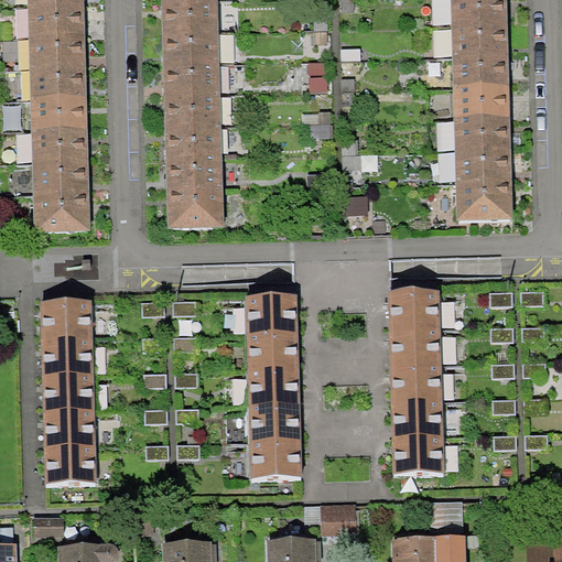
[(26,0),(36,229),(95,227),(84,0),(26,0)]
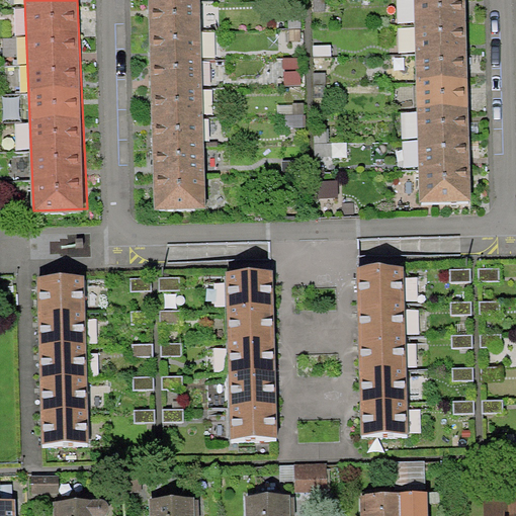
[(150,0),(155,211),(210,209),(204,0),(150,0)]
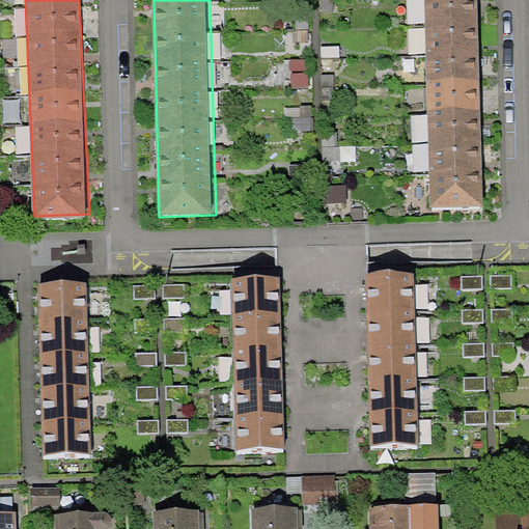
[(411,0),(420,205),(475,202),(466,0),(411,0)]
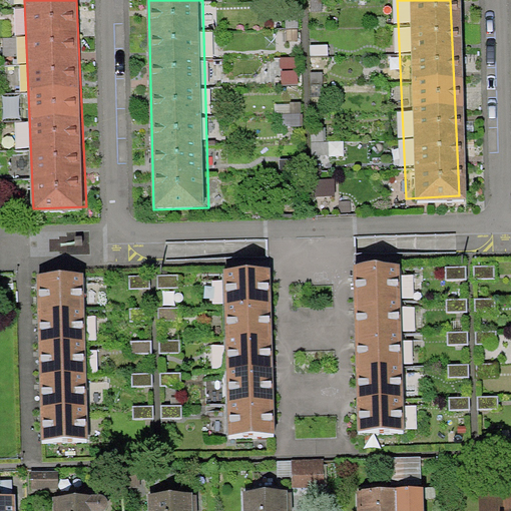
[(388,265),(345,266),(349,430),(393,428),(388,265)]
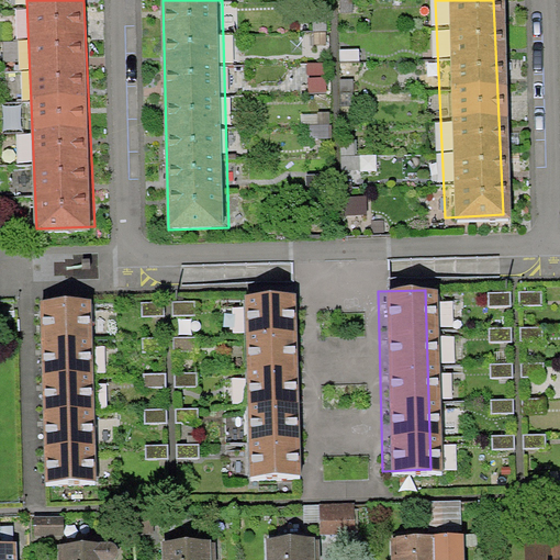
[(508,290),(483,291),(484,304),(508,303),(508,290)]
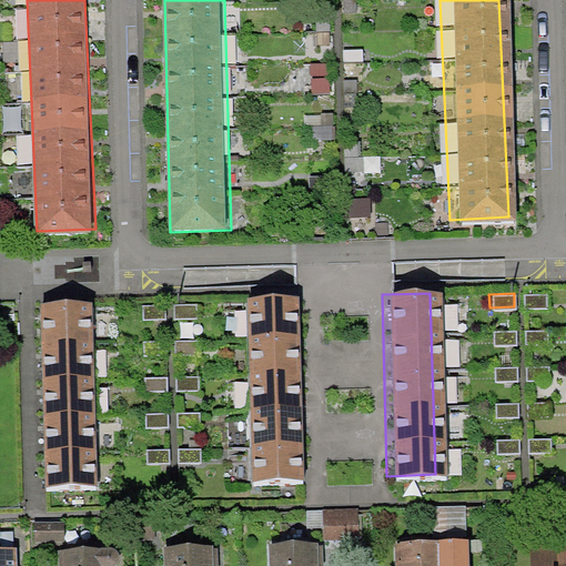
[(545,293),(523,293),(523,307),(546,306),(545,293)]
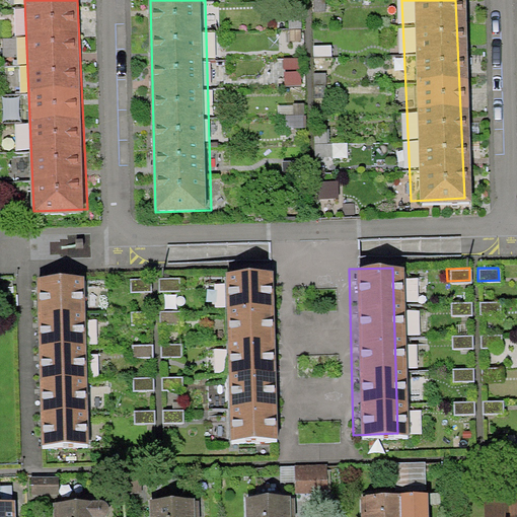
[(281,441),(276,275),(232,276),(236,443),(281,441)]
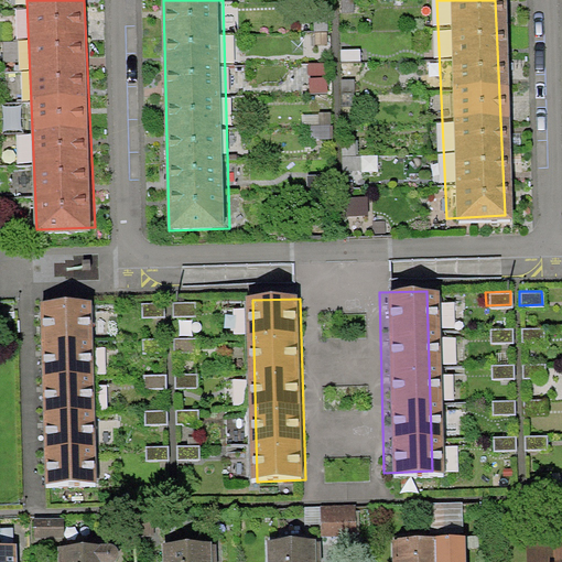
[(194,300),(171,301),(171,315),(194,315),(194,300)]
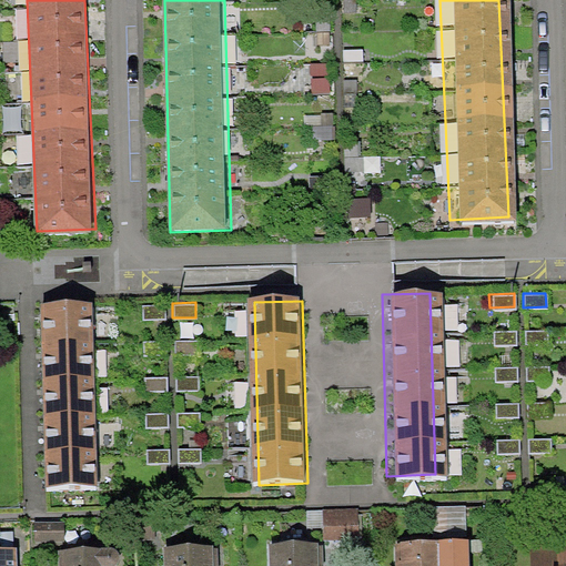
[(163,304),(140,305),(141,319),(163,317),(163,304)]
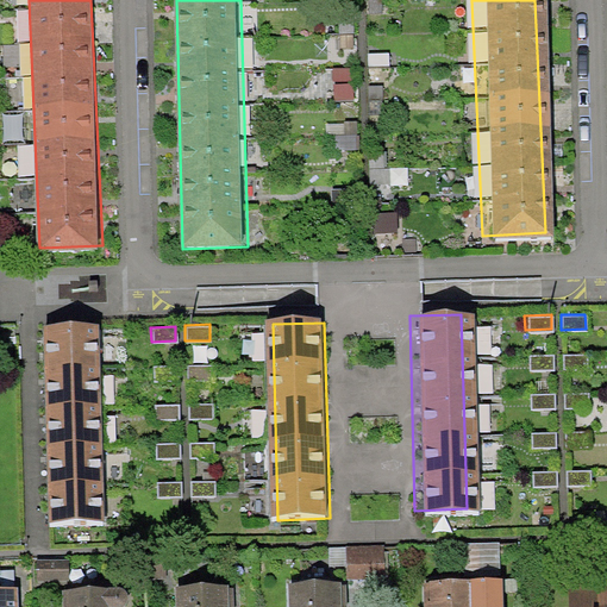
[(102,521),(100,327),(49,327),(50,523),(102,521)]
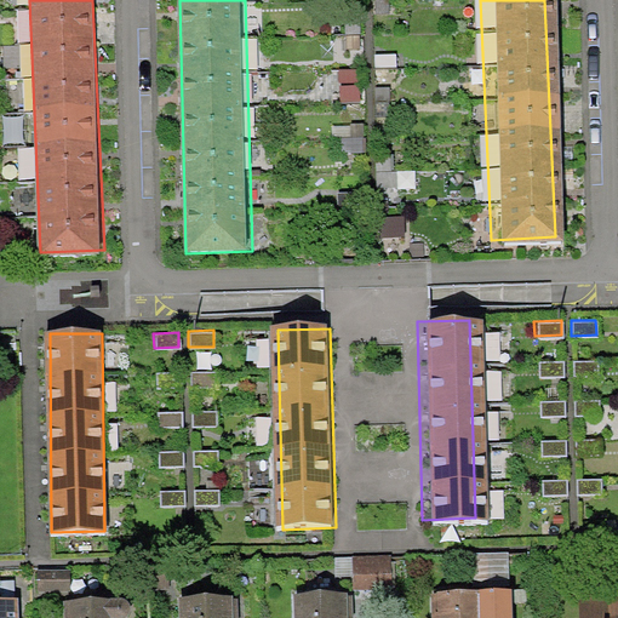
[(562,360),(536,360),(536,376),(562,376),(562,360)]
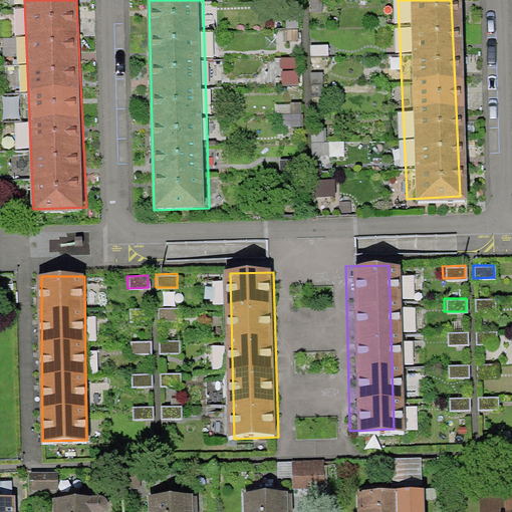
[(496,298),(474,299),(474,310),(496,310),(496,298)]
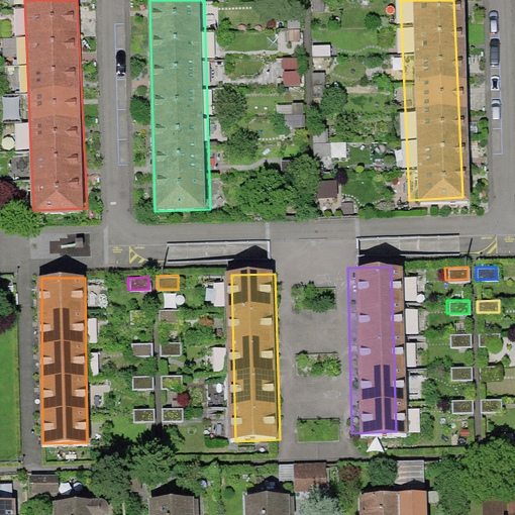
[(179,321),(179,307),(158,308),(158,321),(179,321)]
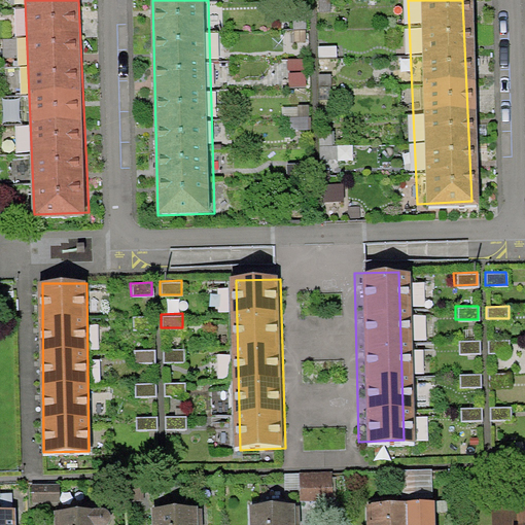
[(506,339),(488,339),(487,352),(508,352),(506,339)]
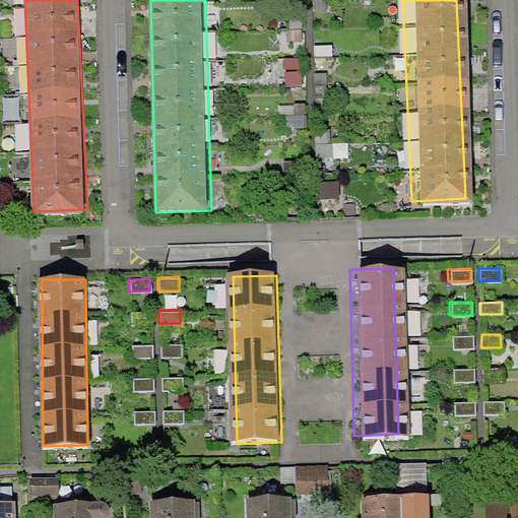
[(472,335),(451,335),(451,348),(472,347),(472,335)]
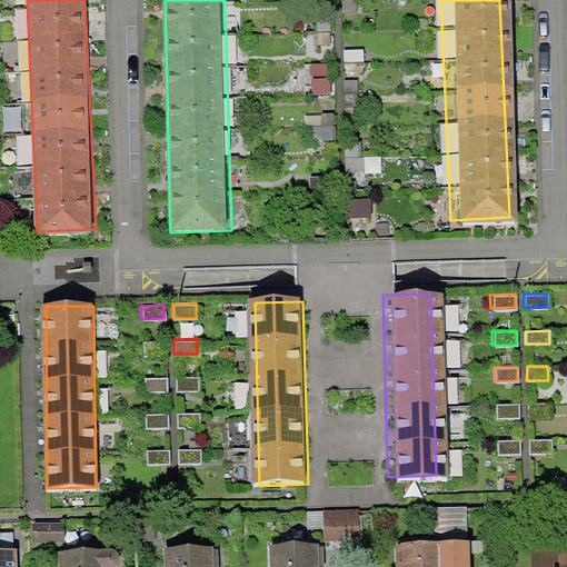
[(198,376),(175,376),(175,390),(198,389),(198,376)]
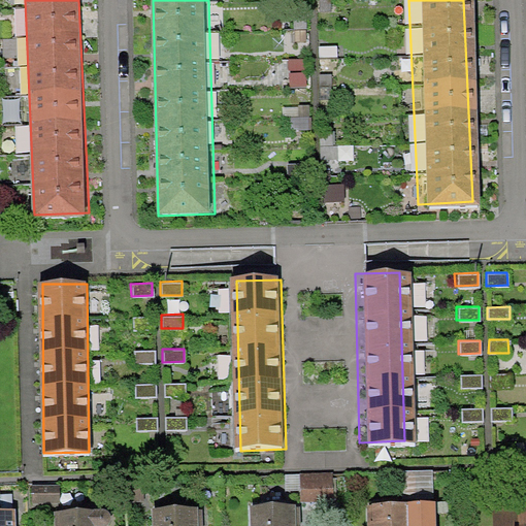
[(154,350),(132,350),(132,362),(154,362),(154,350)]
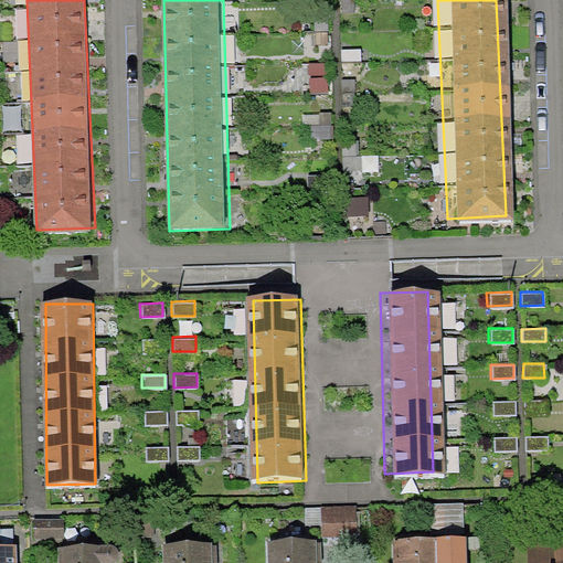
[(517,400),(490,400),(490,414),(516,415),(517,400)]
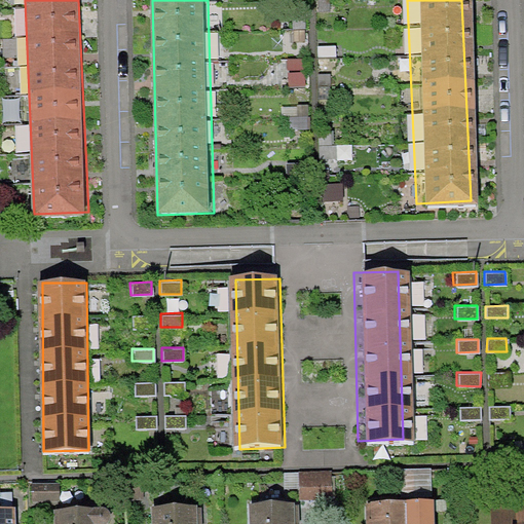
[(154,381),(133,381),(133,395),(154,395),(154,381)]
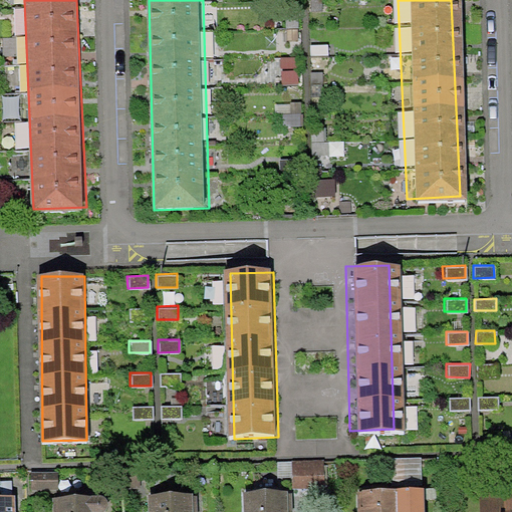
[(469,397),(448,397),(448,411),(469,411),(469,397)]
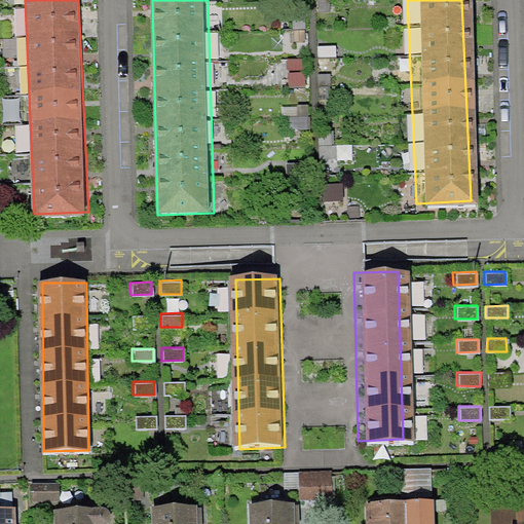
[(508,406),(488,407),(488,419),(509,418),(508,406)]
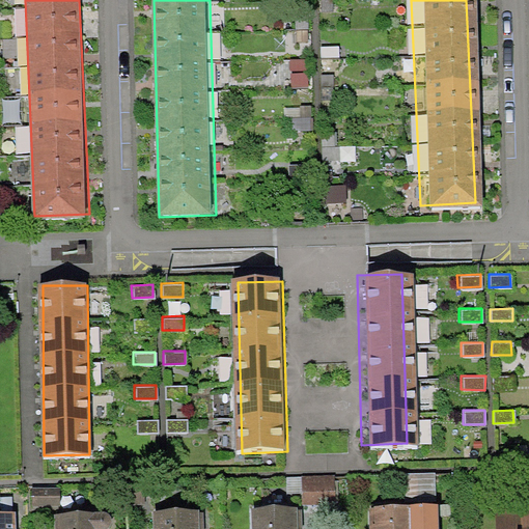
[(157,418),(135,419),(136,433),(157,433),(157,418)]
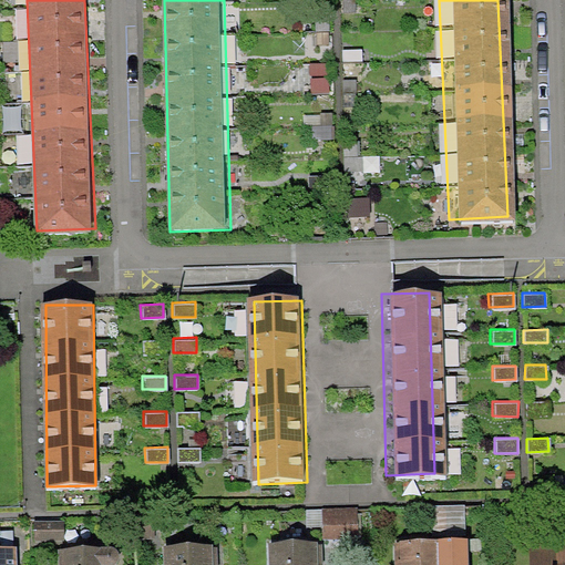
[(197,448),(174,447),(175,461),(197,460),(197,448)]
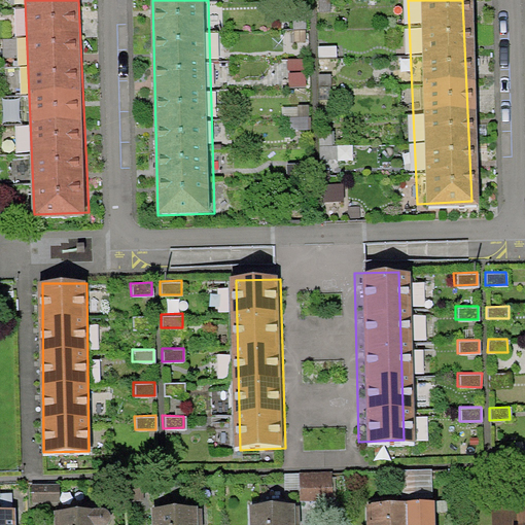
[(298,489),(298,498),(330,498),(330,473),(281,473),(281,489),(298,489)]
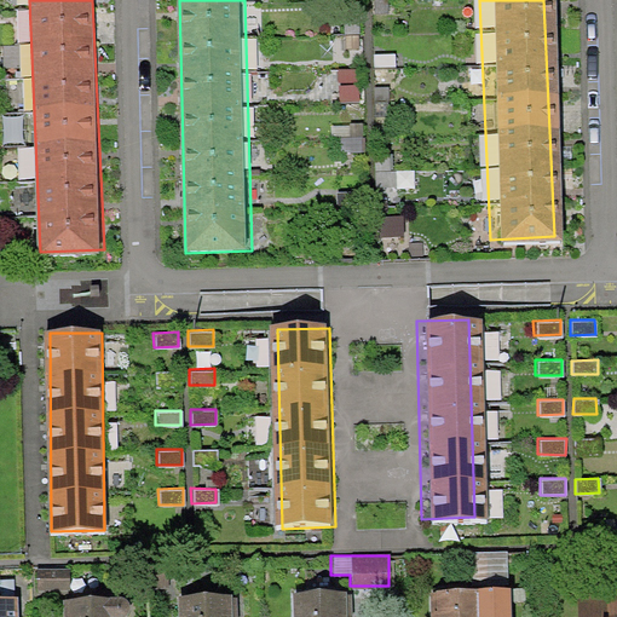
[(165,561),(148,561),(148,587),(165,587),(165,561)]
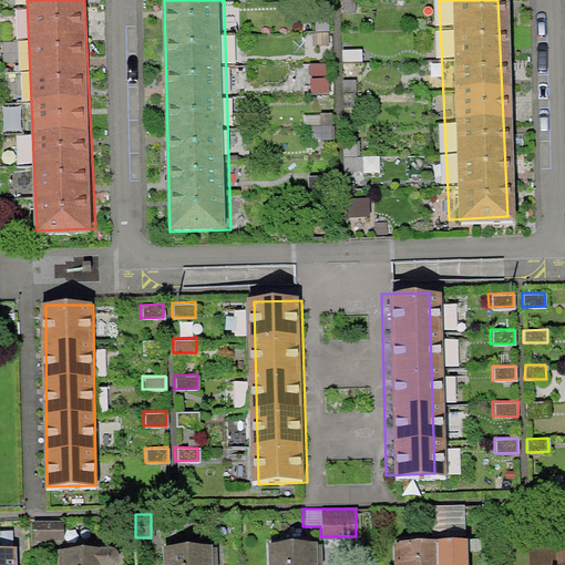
[(60,517),(30,519),(30,540),(61,540),(60,517)]
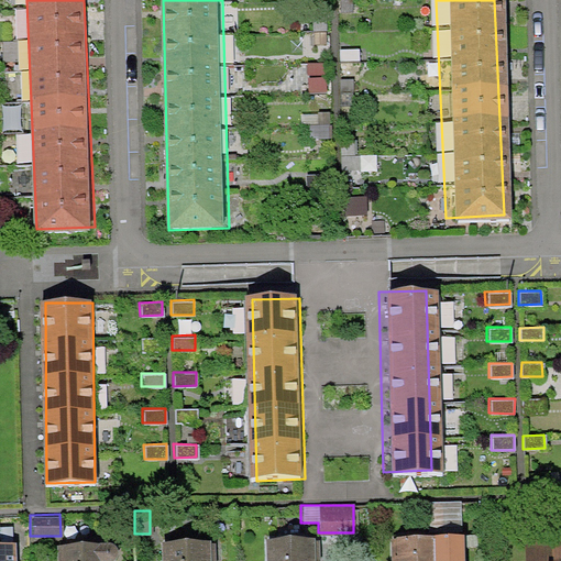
[(437,560),(437,537),(387,538),(388,560),(437,560)]
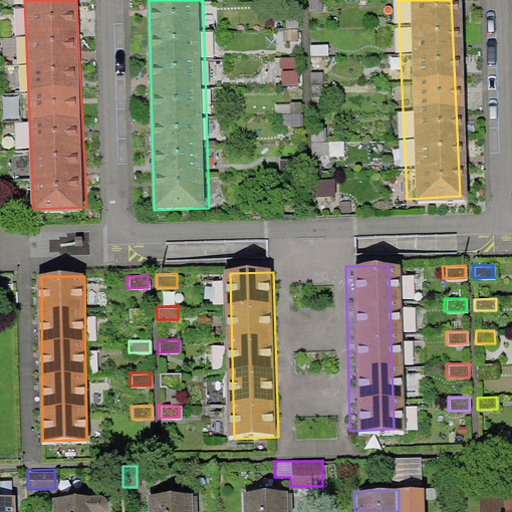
[(240,492),(240,511),(286,511),(286,491),(240,492)]
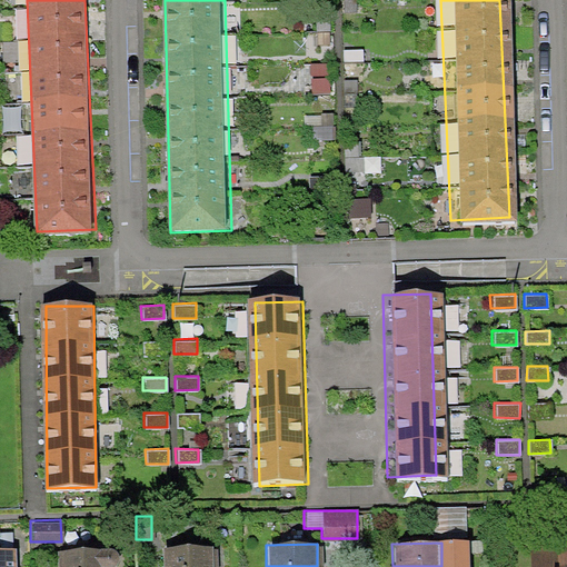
[(566,566),(566,545),(531,546),(531,566),(566,566)]
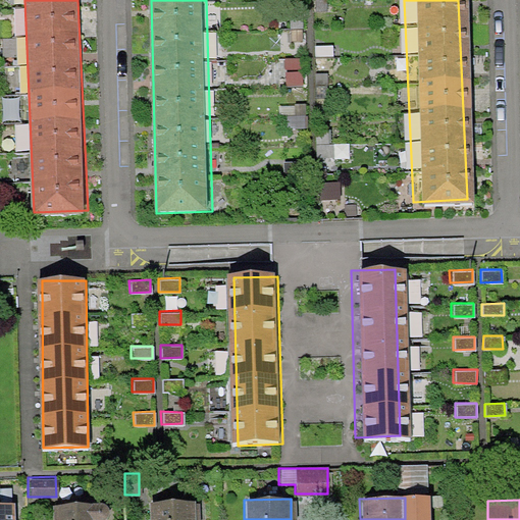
[(149,502),(149,519),(194,519),(194,501),(149,502)]
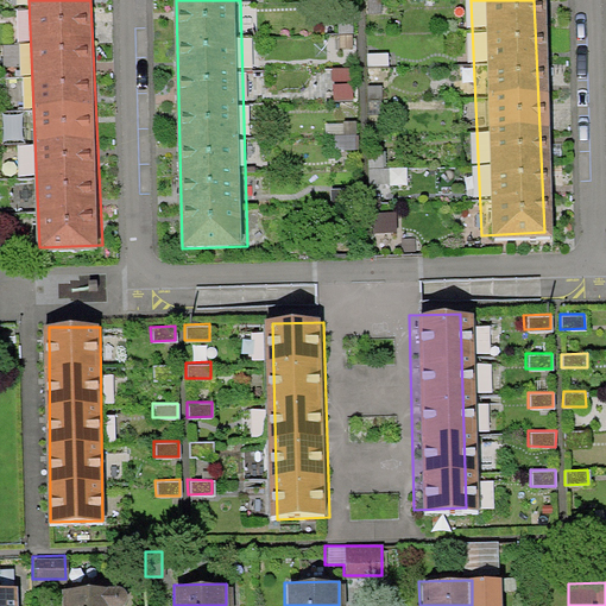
[(20,605),(21,587),(0,587),(0,605),(20,605)]
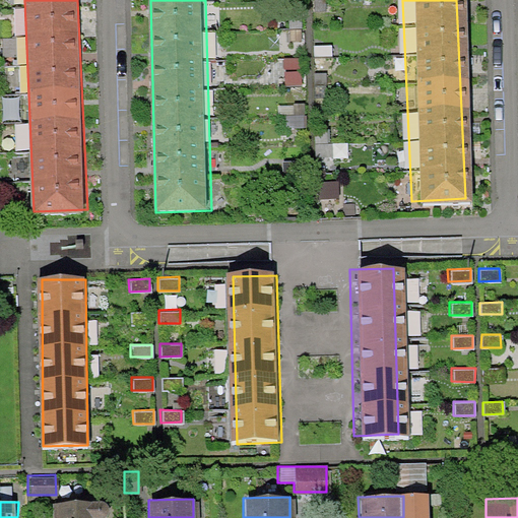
[(53,508),(53,517),(99,517),(99,507),(53,508)]
